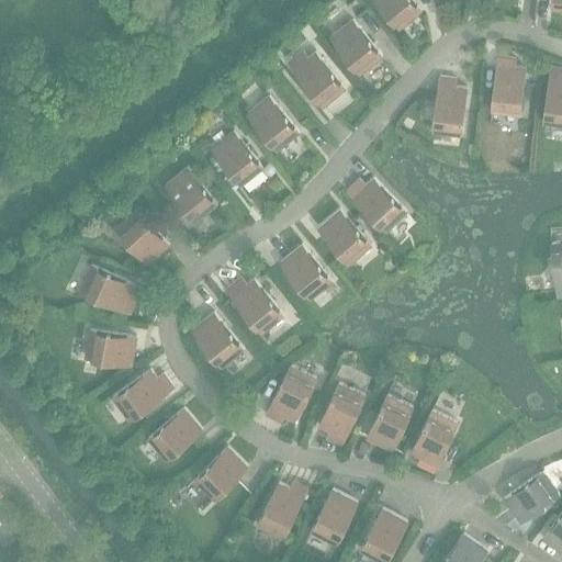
[(375,0),(400,27),(422,10),(413,0),(375,0)]
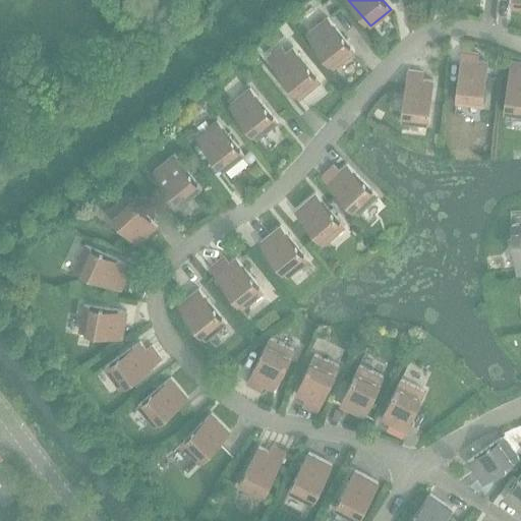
[(520,0),(511,0),(511,8),(520,8),(520,0)]
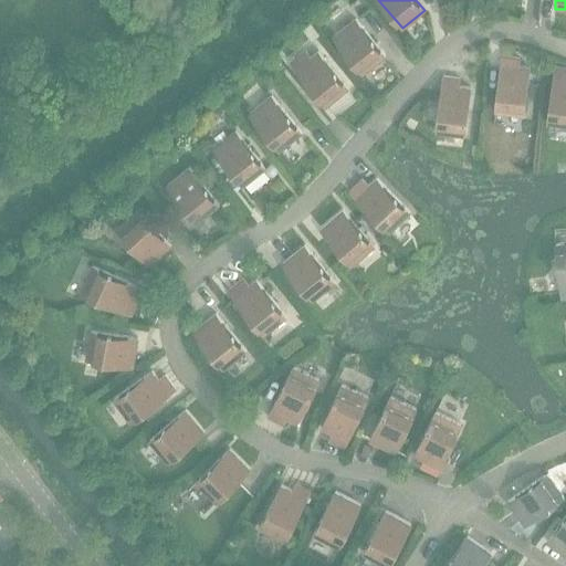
[(333,37),(363,73),(385,55),(355,18),(333,37)]
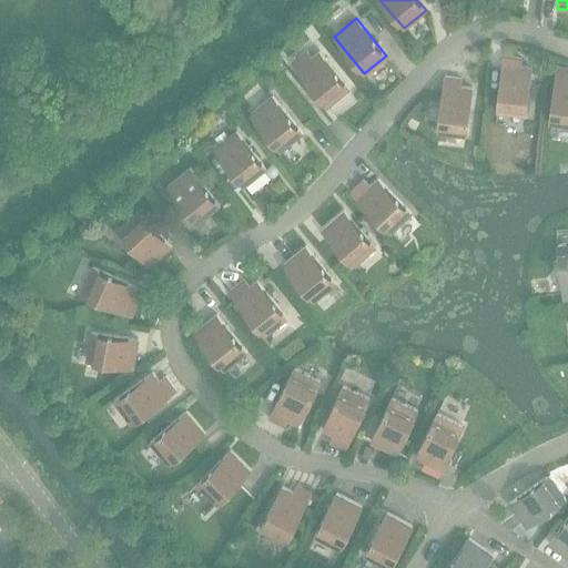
[(348,89),(318,51),(311,57),(305,50),(291,62),(326,107),(348,89)]
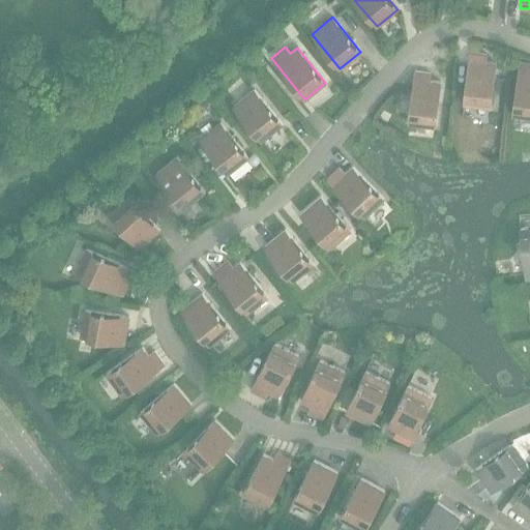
[(463,105),(490,108),(495,63),(468,60),(463,105)]
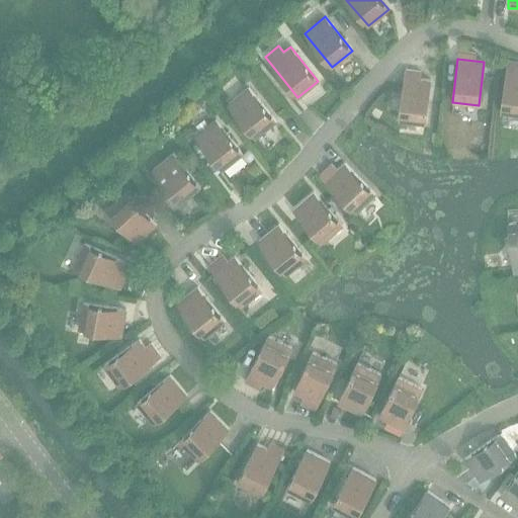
[(517,114),(517,63),(507,61),(500,112),(517,114)]
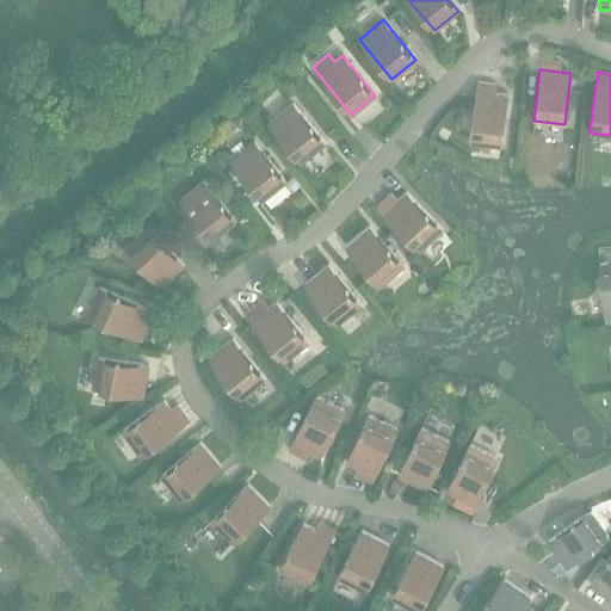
[(470,142),(501,146),(507,94),(476,91),(470,142)]
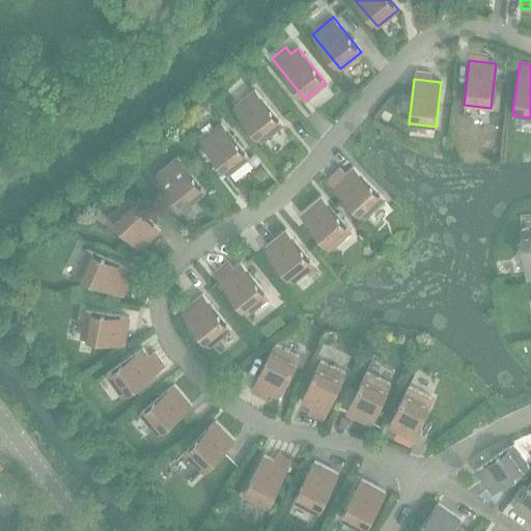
[(233,106),(261,141),(282,123),(254,89),(233,106)]
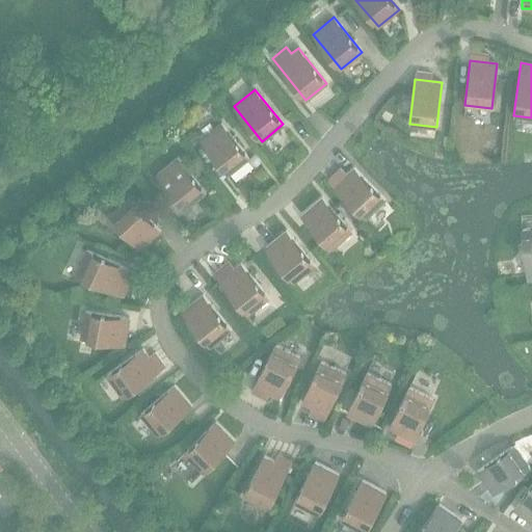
[(200,139),(228,175),(248,158),(220,122),(200,139)]
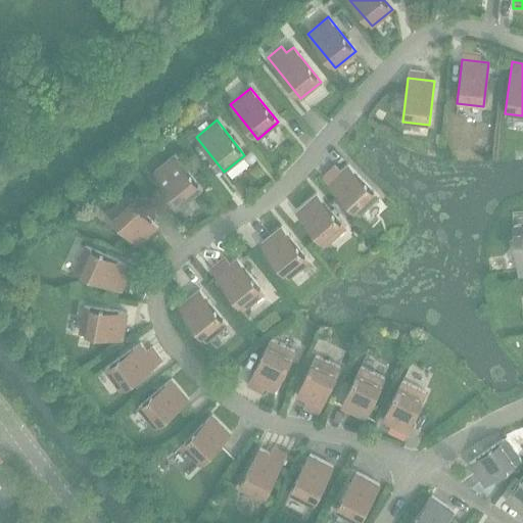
[(153,172),(181,205),(202,189),(174,154),(153,172)]
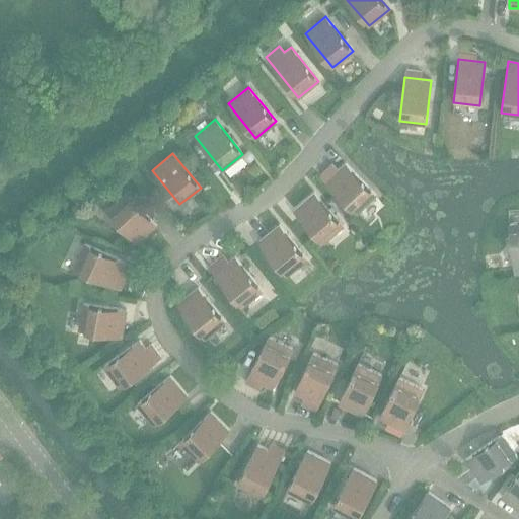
[(325,180),(357,212),(375,194),(345,162),(325,180)]
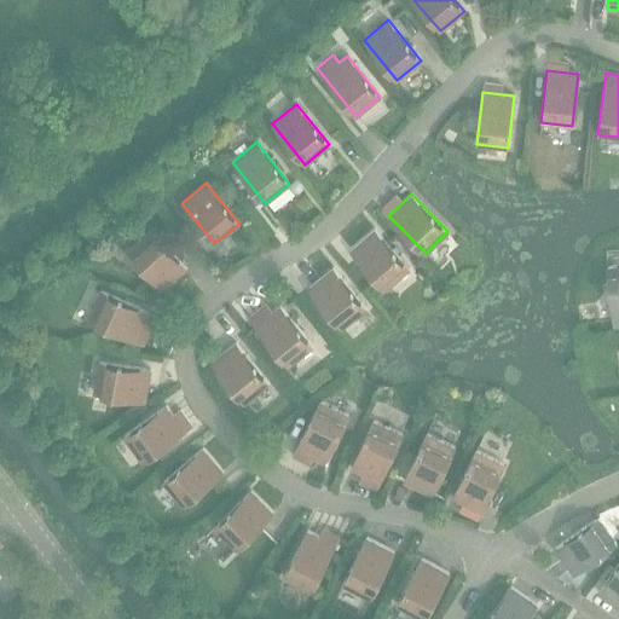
[(351,250),(385,289),(409,268),(374,229),(351,250)]
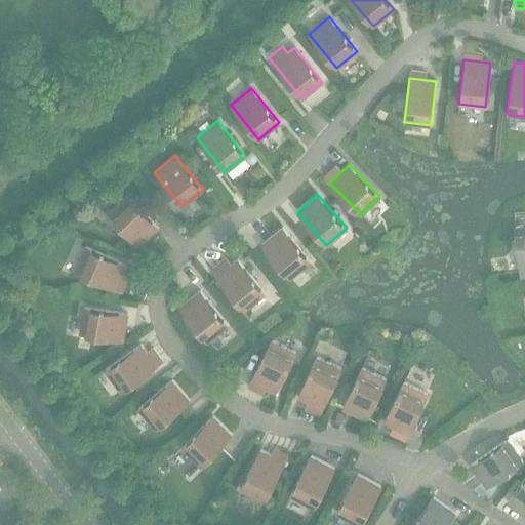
[(108,213),(137,245),(158,228),(127,195),(108,213)]
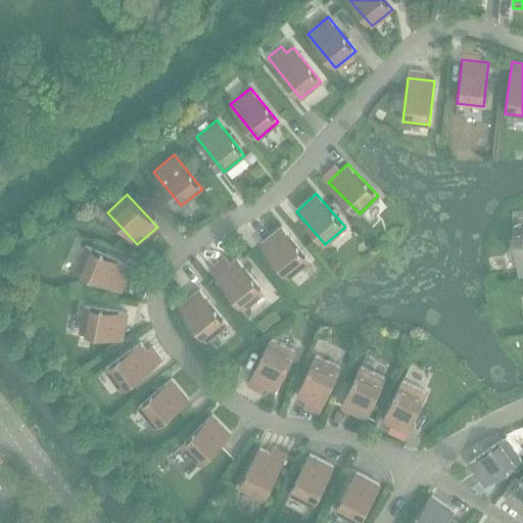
[(522,224),(513,226),(517,270),(522,269),(522,224)]
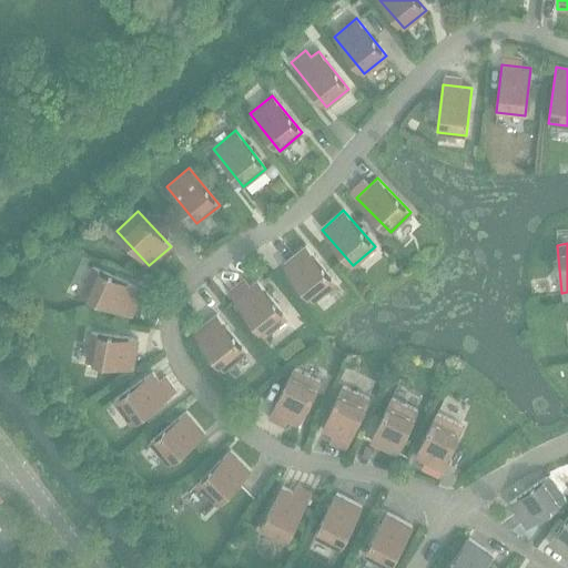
[(283,264),(313,301),(335,283),(305,245),(283,264)]
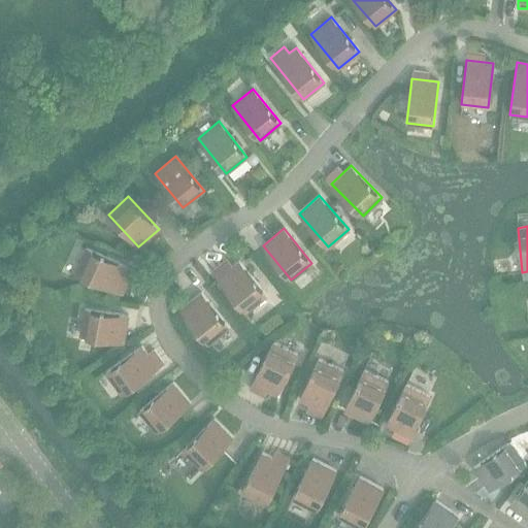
[(74,271),(114,291),(126,266),(86,248),(74,271)]
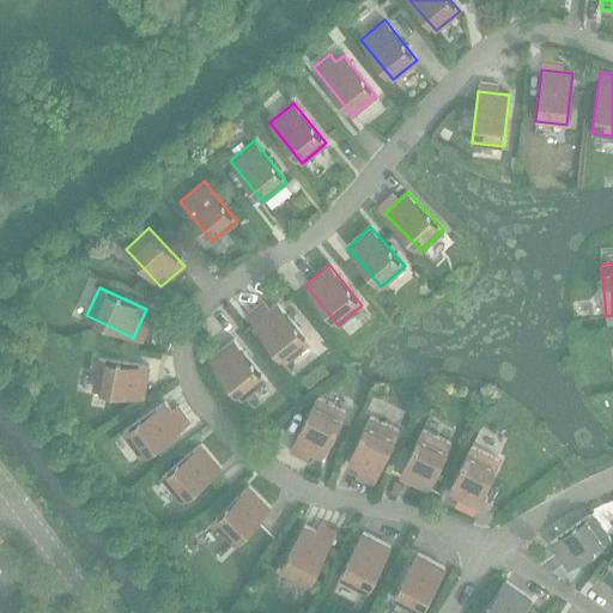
[(253,322),(285,362),(309,343),(277,302),(253,322)]
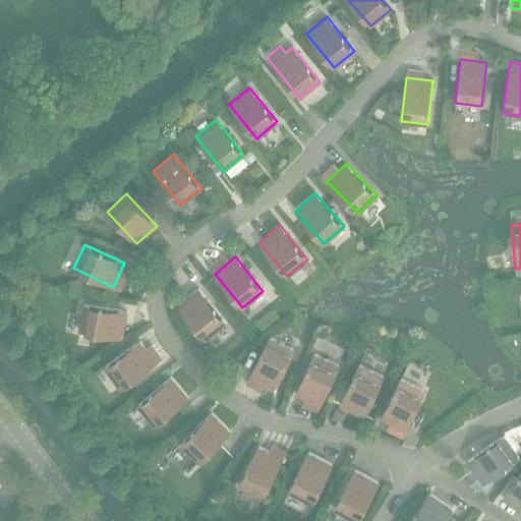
[(177,304),(206,339),(226,323),(198,288),(177,304)]
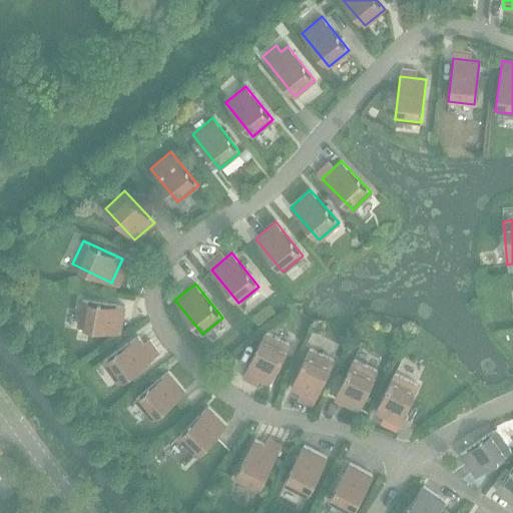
[(77,325),(120,332),(124,307),(81,300),(77,325)]
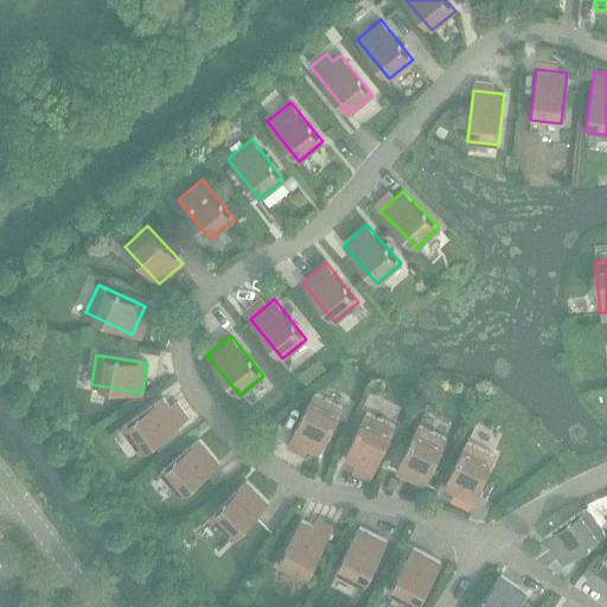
[(291,439),(318,453),(342,407),(314,393),(291,439)]
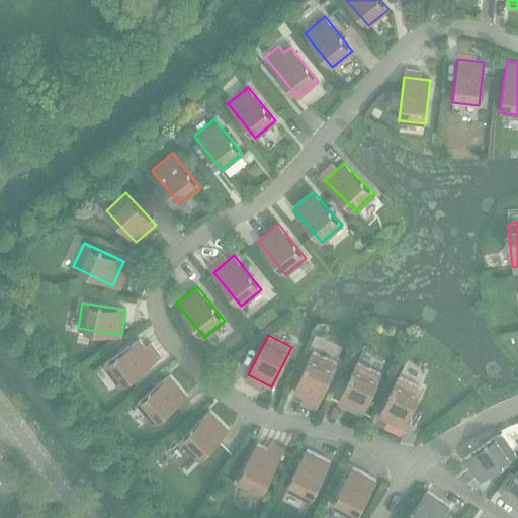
[(103,364),(118,385),(154,360),(139,339),(103,364)]
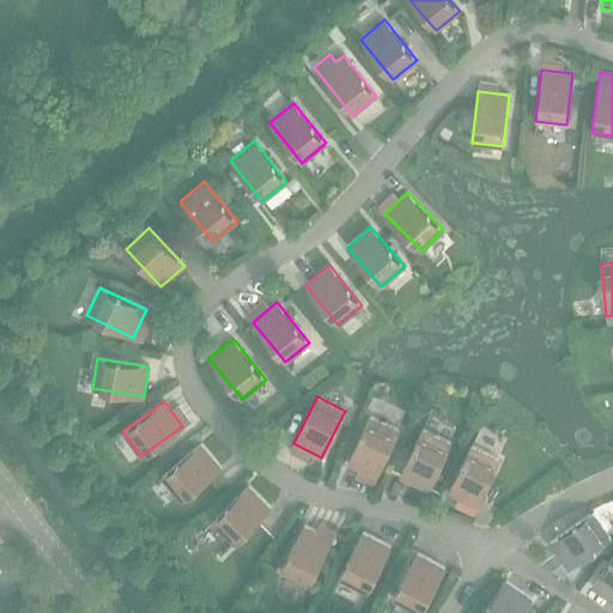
[(369,417),(347,463),(376,477),(398,429),(369,417)]
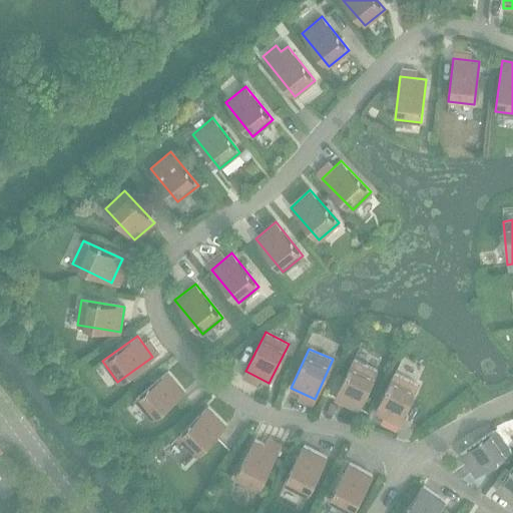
[(335,399),(358,410),(377,371),(353,360),(335,399)]
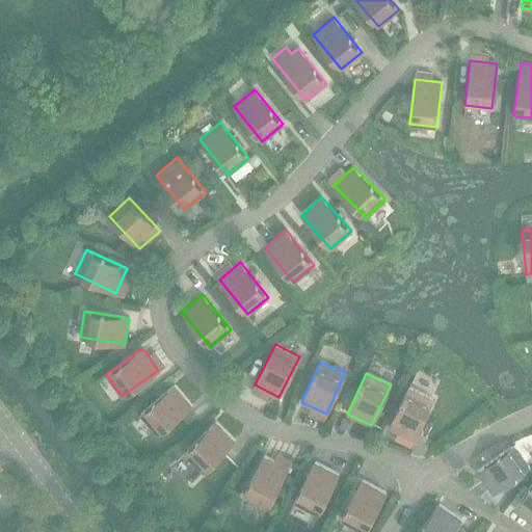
[(139,414),(157,434),(191,405),(174,384),(139,414)]
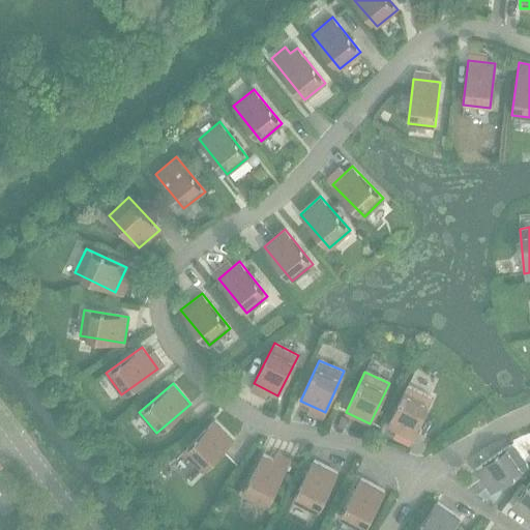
[(387,425),(411,438),(431,398),(407,385),(387,425)]
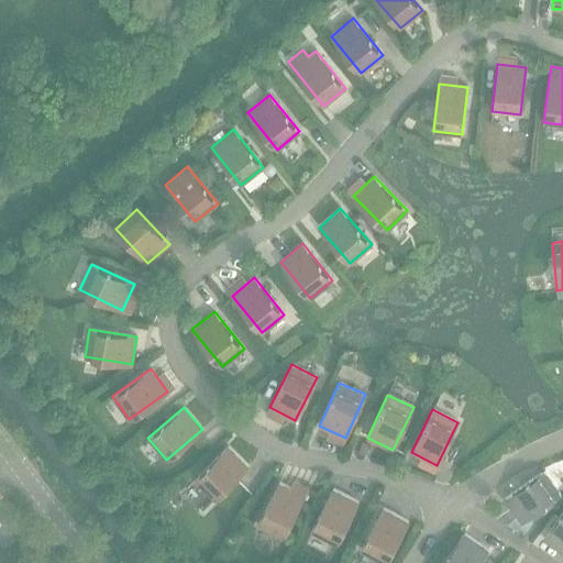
[(195,479),(214,499),(249,465),(228,445),(195,479)]
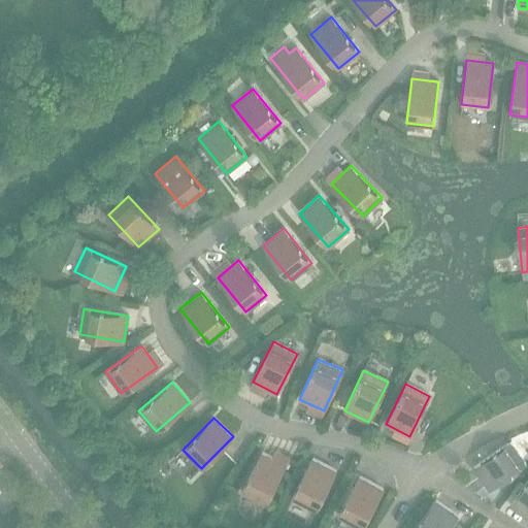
[(473,467),(489,489),(525,463),(509,441),(473,467)]
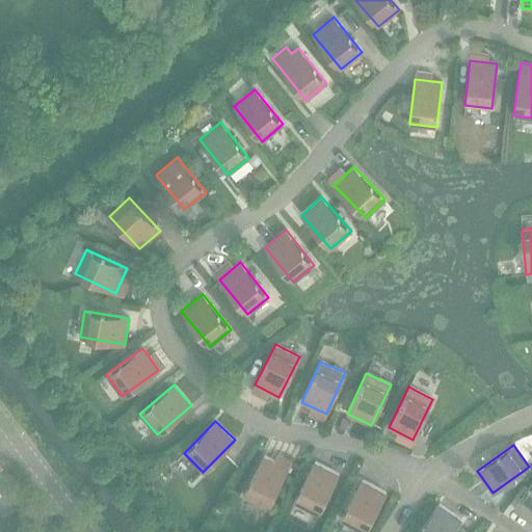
[(243,496),(267,508),(288,468),(264,455),(243,496)]
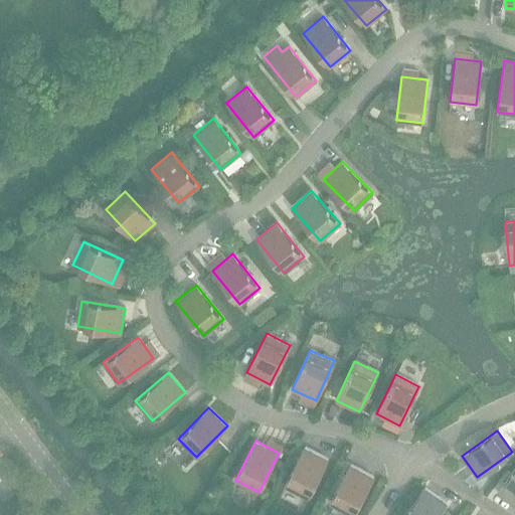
[(285,486),(308,498),(327,459),(304,447),(285,486)]
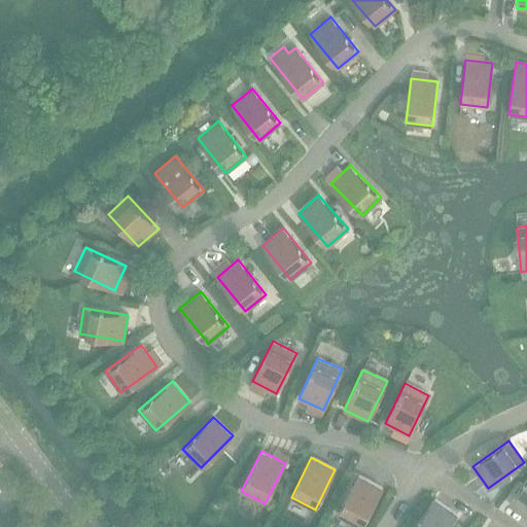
[(338,515),(360,526),(382,488),(358,476),(338,515)]
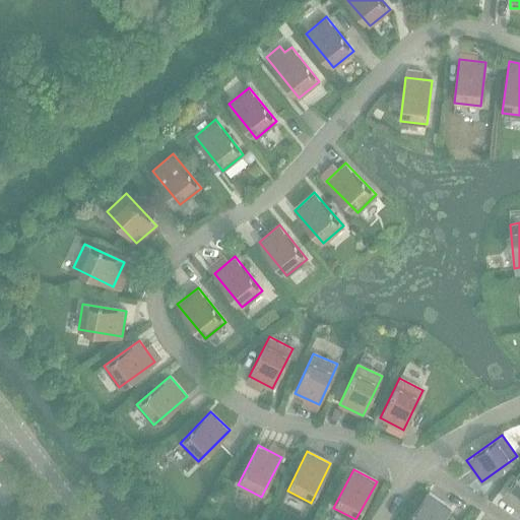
[(519,471),(502,498),(519,510),(519,471)]
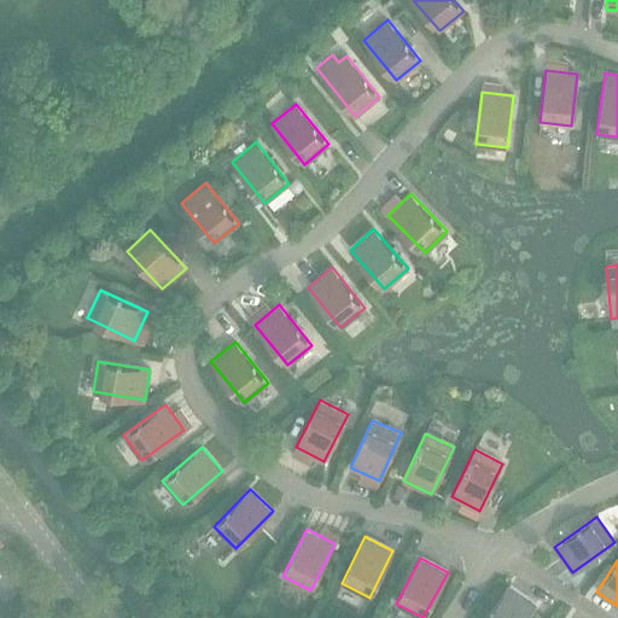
[(485,617),(524,617),(535,604),(509,586),(485,617)]
